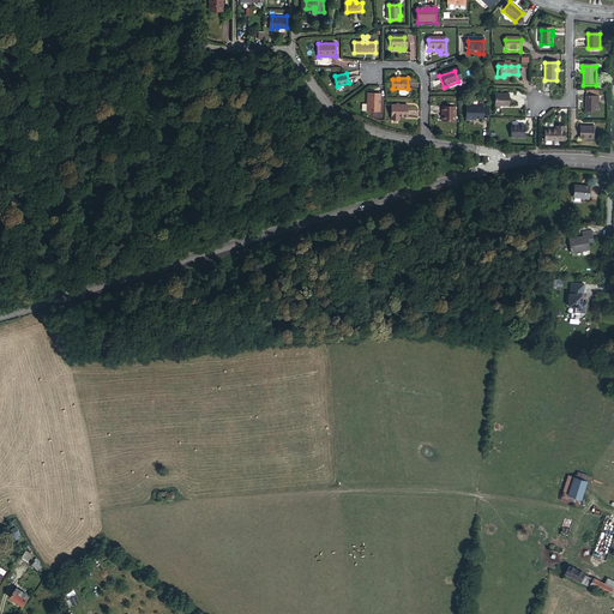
[(378,94),(366,94),(366,112),(378,112),(378,94)]
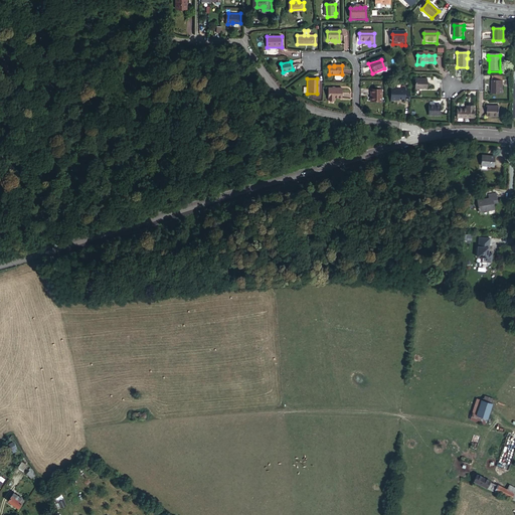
[(427,80),(415,80),(415,90),(427,91),(427,80)]
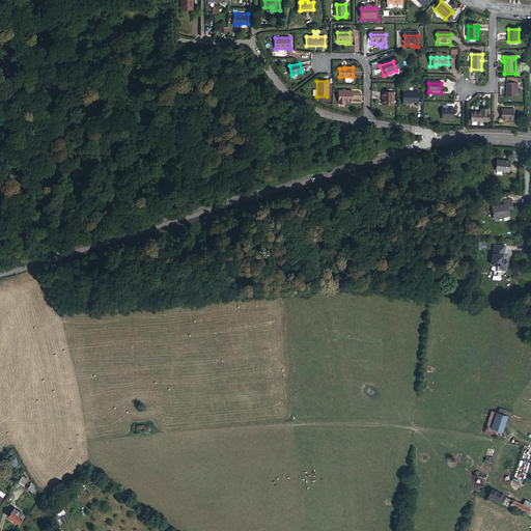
[(508,84),(507,90),(508,90),(508,94),(507,94),(508,99),(519,99),(519,84),(508,84)]
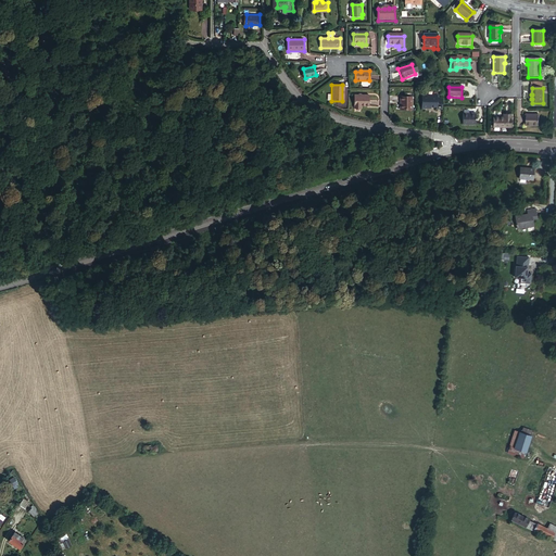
[(368,95),(353,95),(353,108),(359,108),(359,105),(367,106),(368,95)]
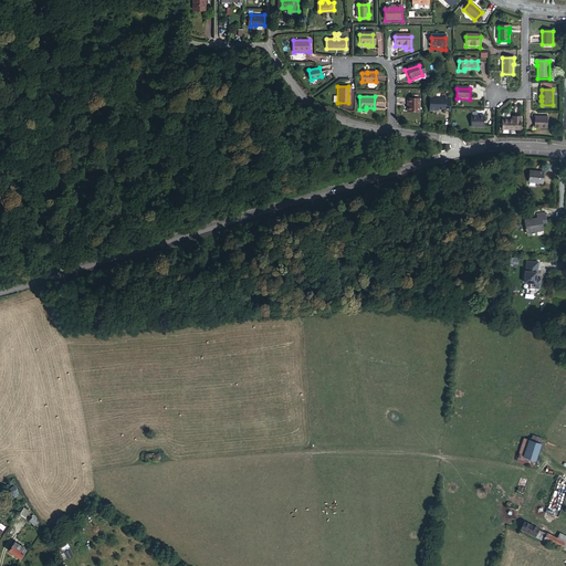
[(444,111),(451,111),(451,100),(446,100),(446,97),(430,96),(429,109),(437,111),(437,108),(444,109),(444,111)]
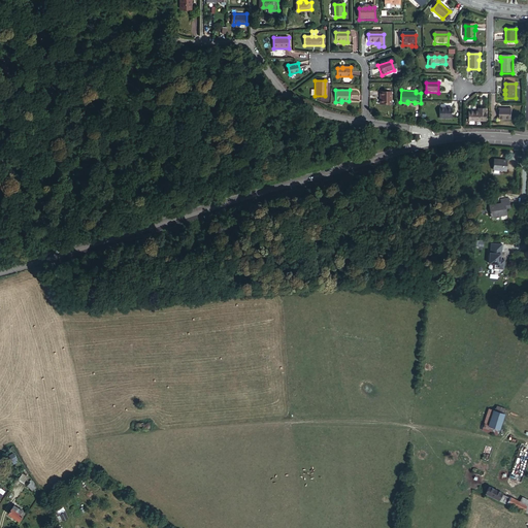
[(390,94),(380,94),(378,106),(390,106),(390,94)]
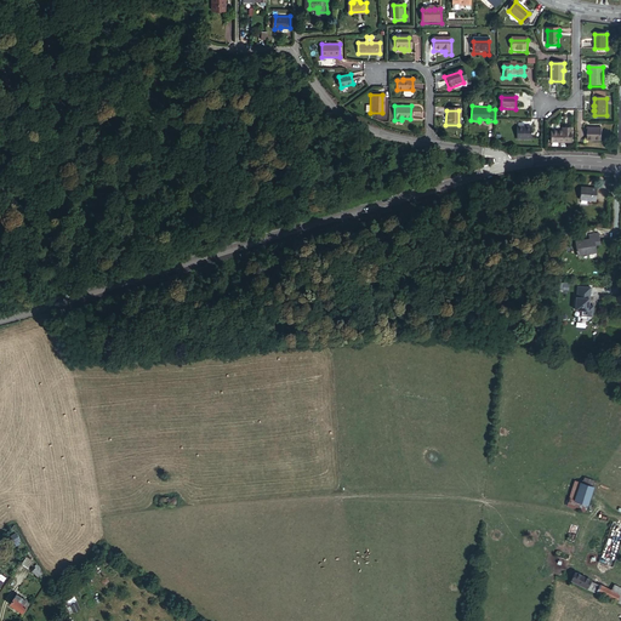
[(531,129),(517,129),(517,141),(531,141),(531,129)]
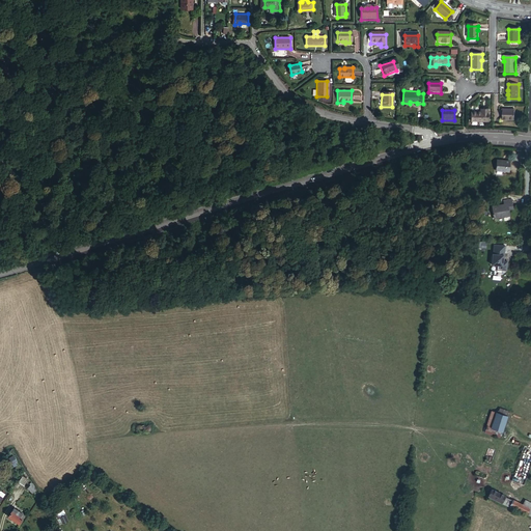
[(487,111),(482,111),(482,114),(480,114),(471,114),(471,123),(487,123),(487,111)]
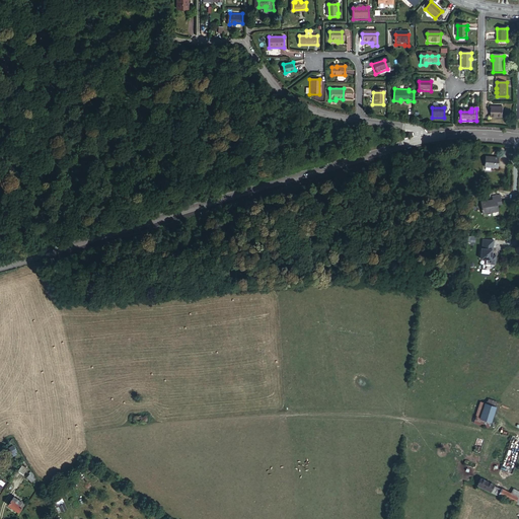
[(491,120),(496,120),(496,119),(503,119),(503,109),(492,109),(491,120)]
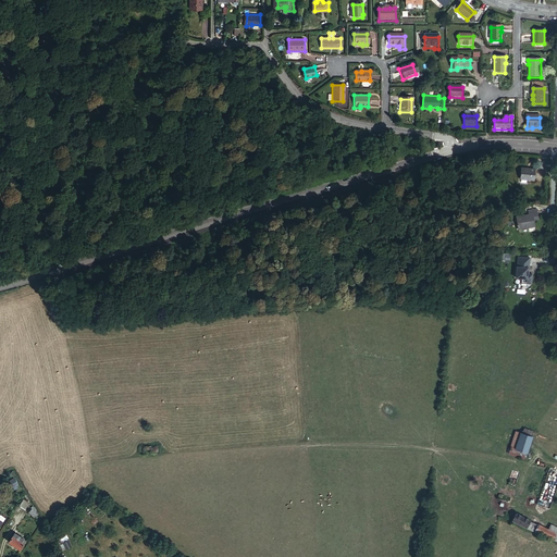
[(534,168),(523,166),(522,180),(533,181),(534,168)]
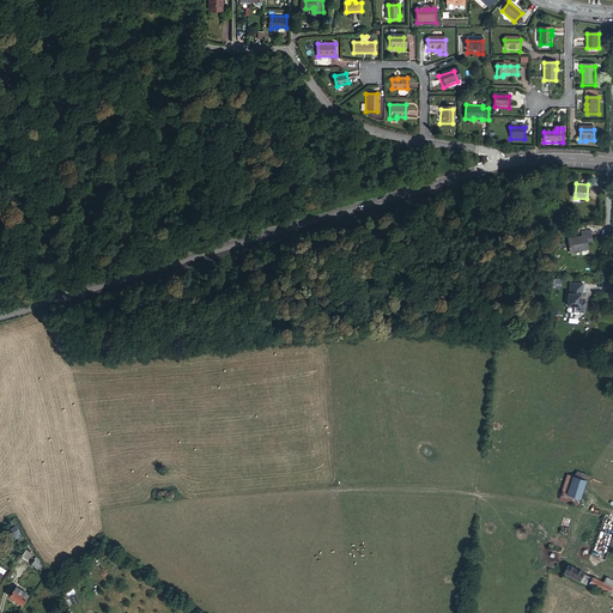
[(583,236),(570,238),(571,252),(583,250),(584,252),(590,250),(589,243),(595,242),(593,230),(583,232),(583,236)]
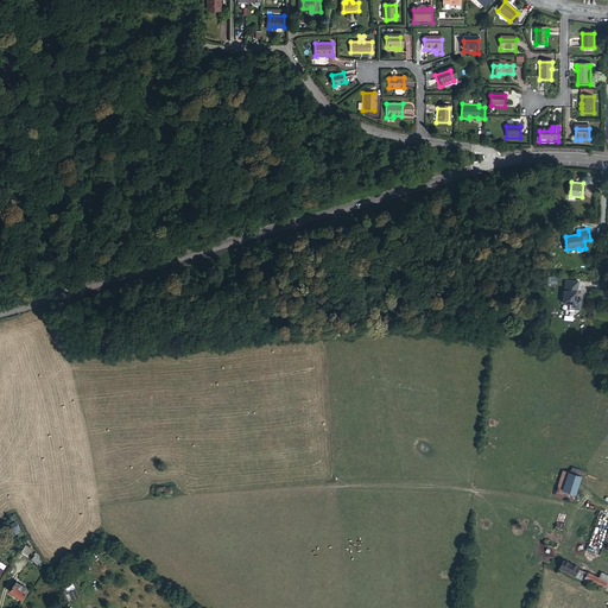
[(580,282),(567,280),(567,291),(565,291),(564,303),(570,304),(570,309),(576,310),(577,308),(582,309),(583,299),(577,299),(578,292),(580,292),(580,282)]
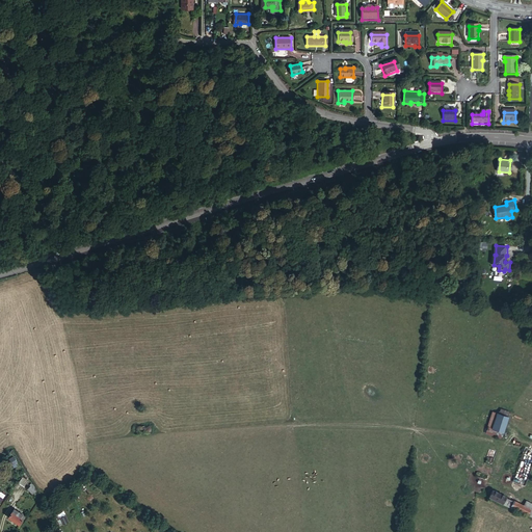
[(503,432),(509,413),(501,409),(500,415),(498,415),(494,429),(503,432)]
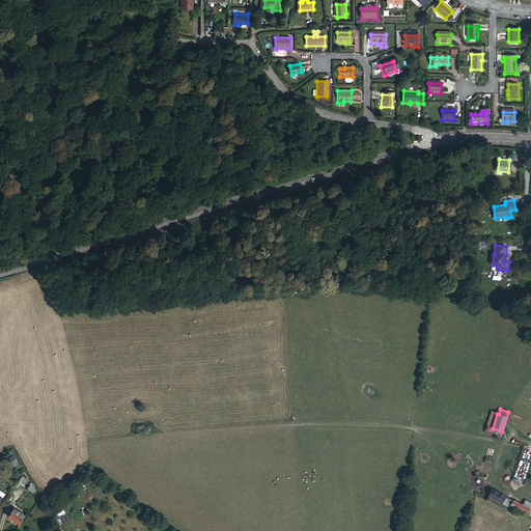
[(152,432),(151,424),(140,426),(140,427),(137,427),(138,434),(141,434),(152,432)]
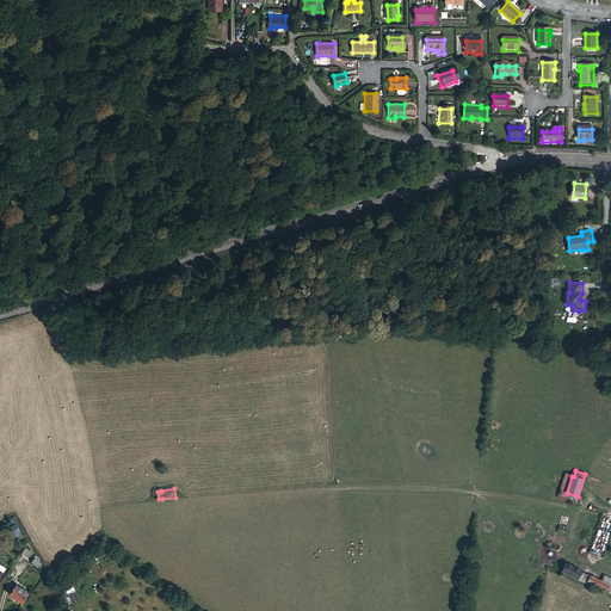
[(559,553),(571,520),(562,518),(557,534),(556,534),(553,544),(548,543),(547,548),(559,553)]
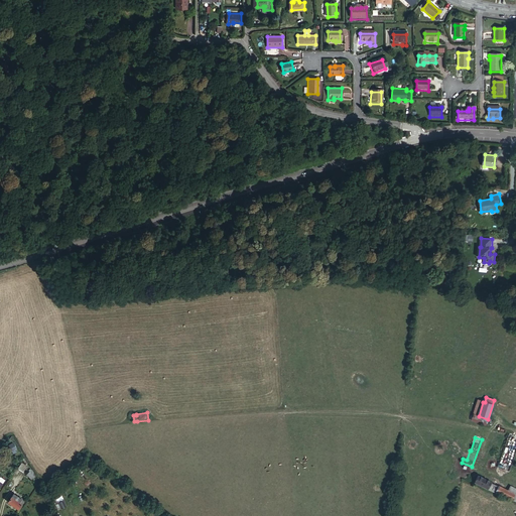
[(18,454),(13,445),(9,448),(14,457),(18,454)]
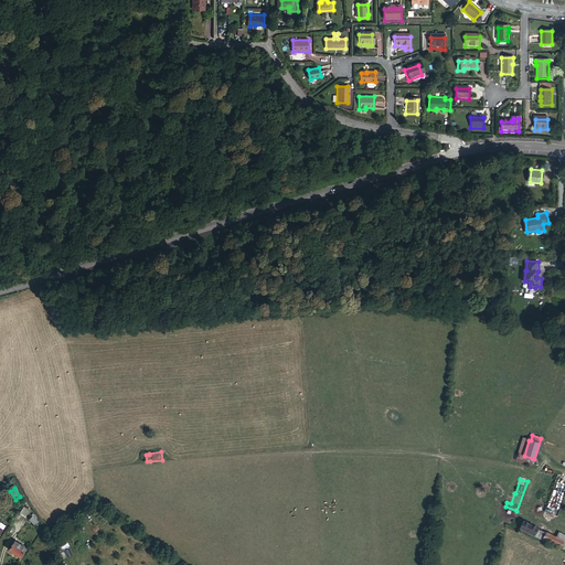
[(29,518),(33,511),(27,507),(22,513),(29,518)]
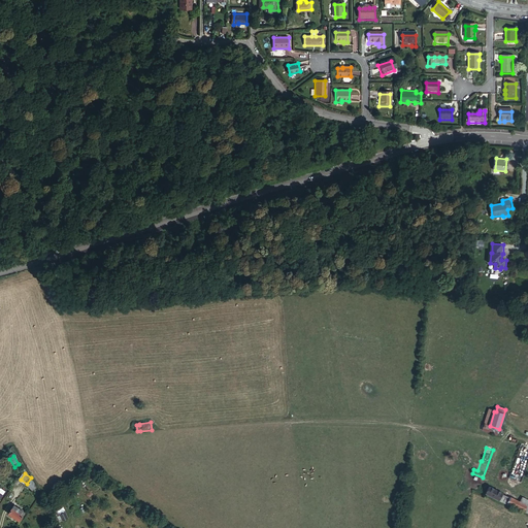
[(525,512),(527,506),(489,487),(485,493),(504,503),(505,502),(525,512)]
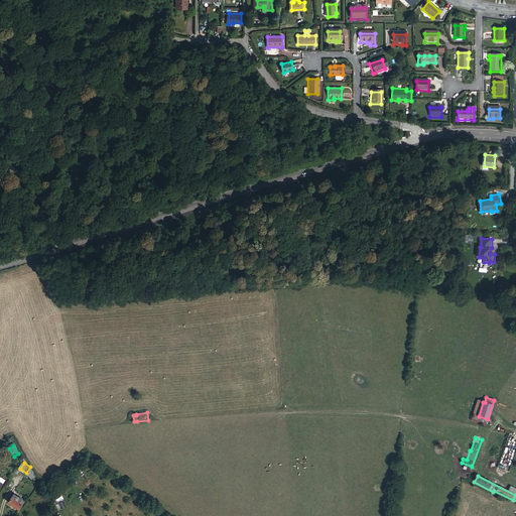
[(16,501),(19,498),(14,495),(12,498),(11,497),(8,502),(19,510),(22,505),(16,501)]
